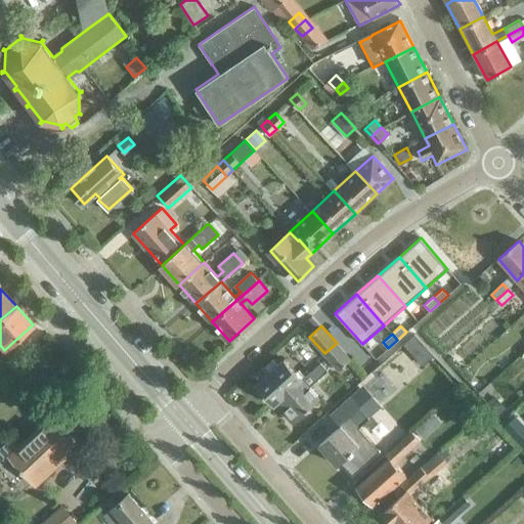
[(337,343),(324,353),(340,369),(351,359),(337,343)]
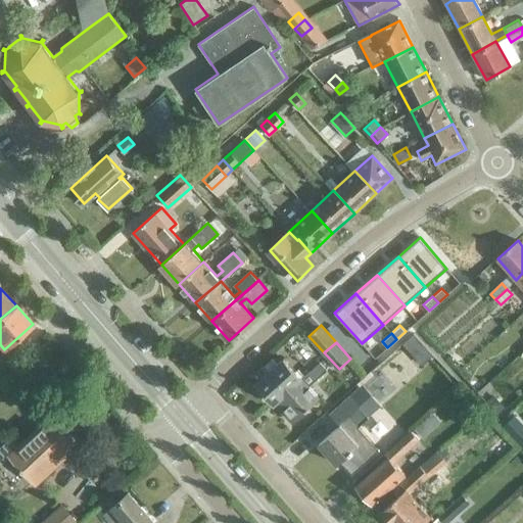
[(255,384),(274,403),(279,398),(301,378),(284,359),(255,384)]
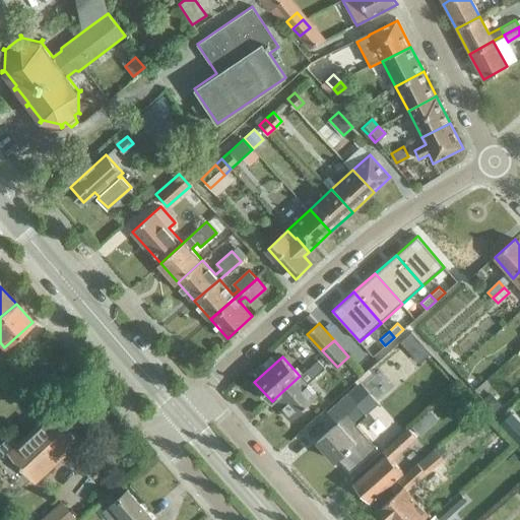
[(277,396),(295,415),(318,395),(307,383),(324,368),(317,361),(300,376),(277,396)]
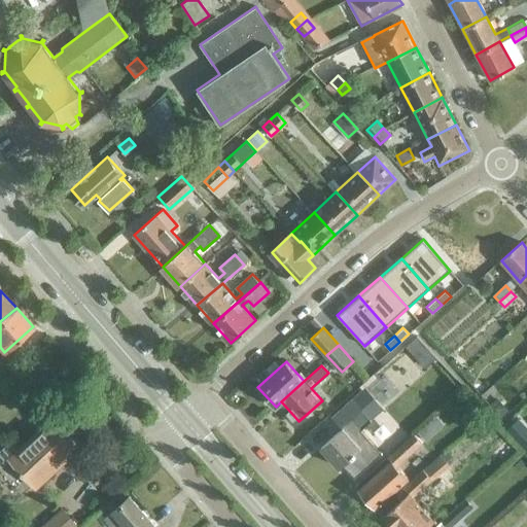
[(342,428),(322,447),(341,467),(343,464),(355,478),(383,453),(361,429),(372,421),(353,399),(332,418),(342,428)]
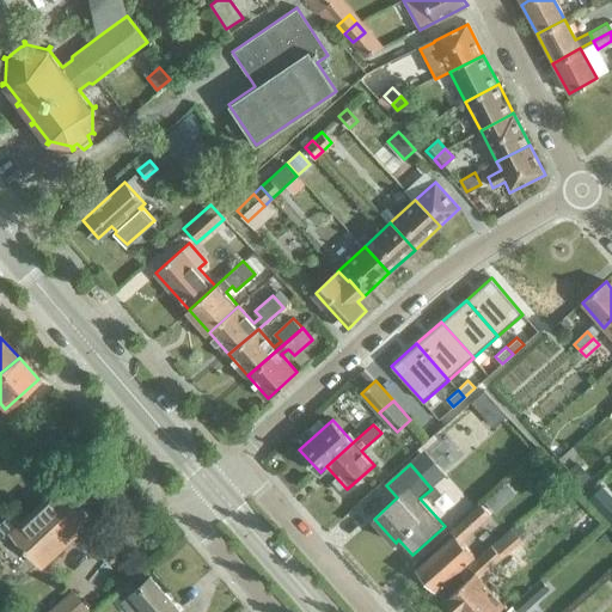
[(580,467),(573,475),(581,485),(589,478),(580,467)]
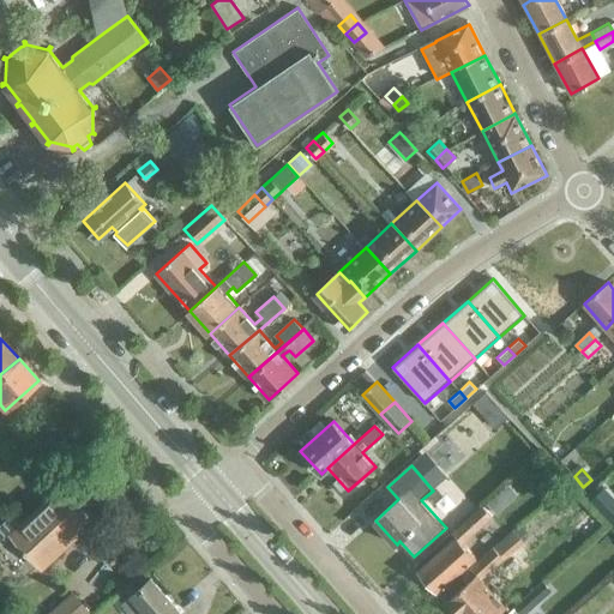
[(559,488),(549,479),(531,495),(540,505),(559,488)]
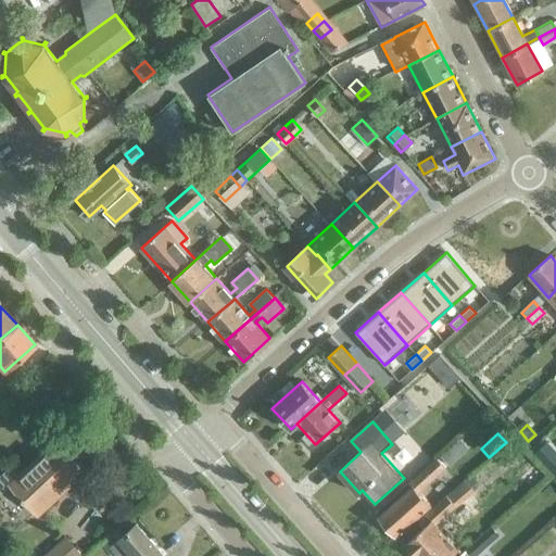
[(460,439),(441,456),(450,465),(468,447),(460,439)]
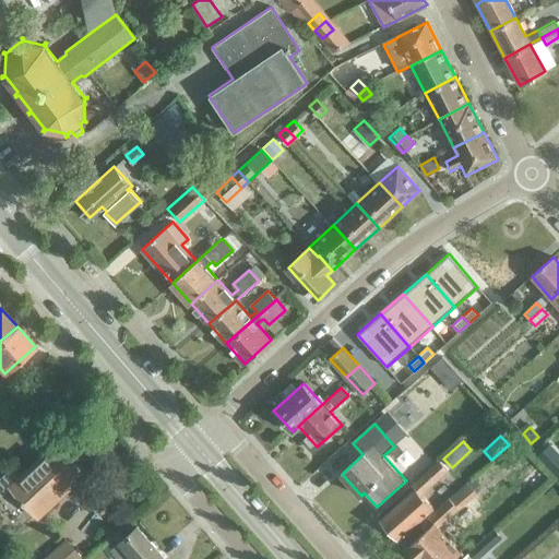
[(38,518),(83,475),(55,444),(19,479),(10,471),(0,479),(0,499),(11,489),(38,518)]
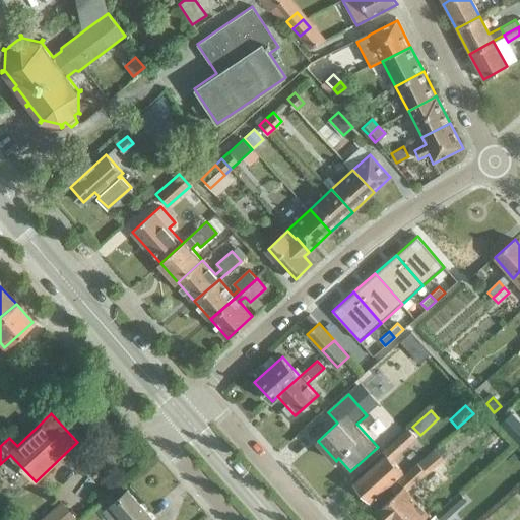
[(392,459),(417,437),(409,428),(384,450),(387,454),(354,482),(371,501),(403,472),(392,459)]
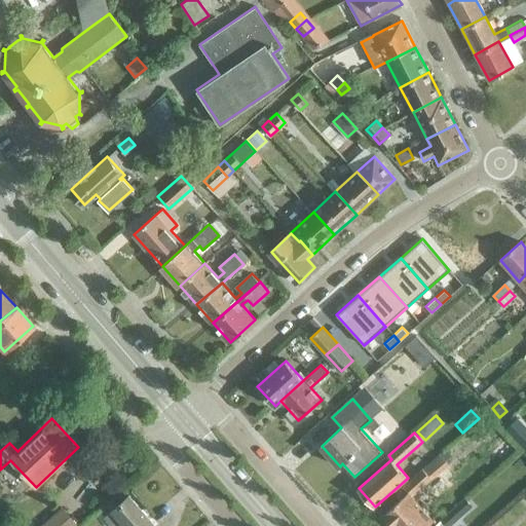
[(440,455),(423,471),(405,487),(409,492),(383,515),(392,525),(424,525),(433,519),(412,495),(448,463),(440,455)]
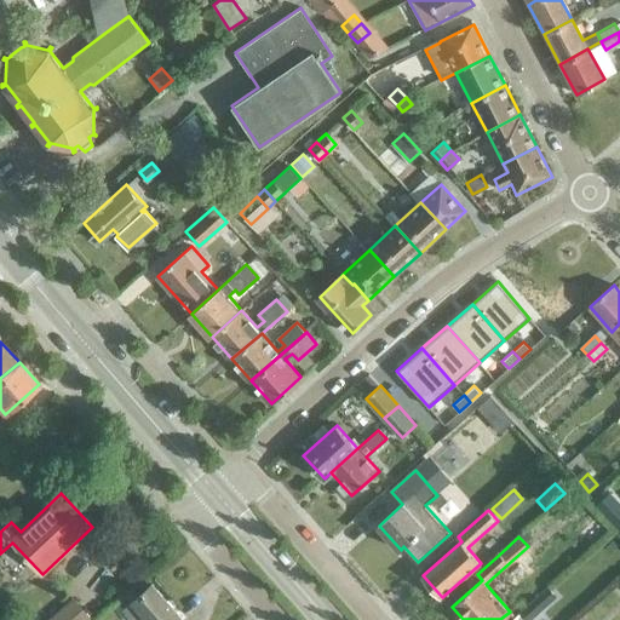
[(132,587),(122,596),(128,602),(124,607),(135,619),(143,619),(147,616),(149,619),(178,619),(182,618),(153,584),(151,583),(138,595),(132,587)]
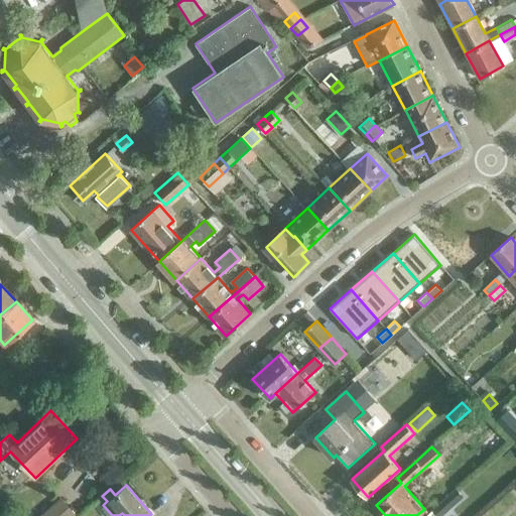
[(61,498),(40,515),(77,515),(78,515),(61,498)]
